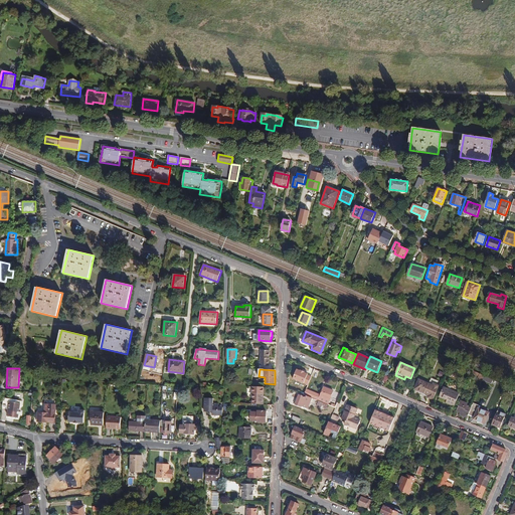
[(434,400),(440,386),(438,385),(440,381),(432,377),(428,384),(418,379),(414,389),(421,392),(428,395),(427,397),(434,400)]
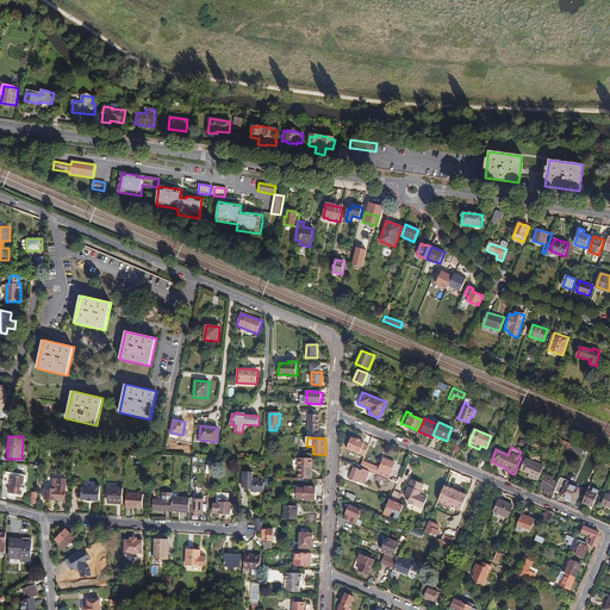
[(354,452),(343,449),(341,459),(344,460),(344,461),(352,464),(354,452)]
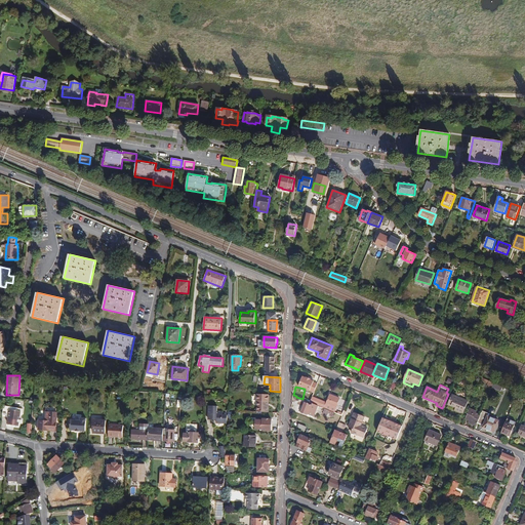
[(268,402),(269,402),(279,404),(279,399),(269,397),(269,395),(257,394),(257,401),(257,411),(268,412),(268,402)]
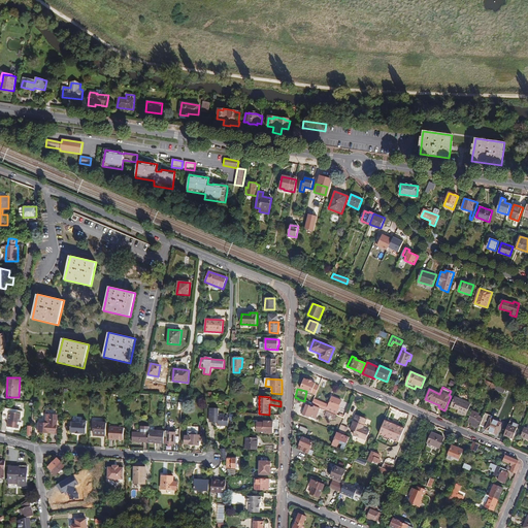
[(314,399),(311,404),(314,405),(320,407),(326,410),(331,413),(336,415),(337,415),(342,401),(333,397),(329,406),(314,399)]
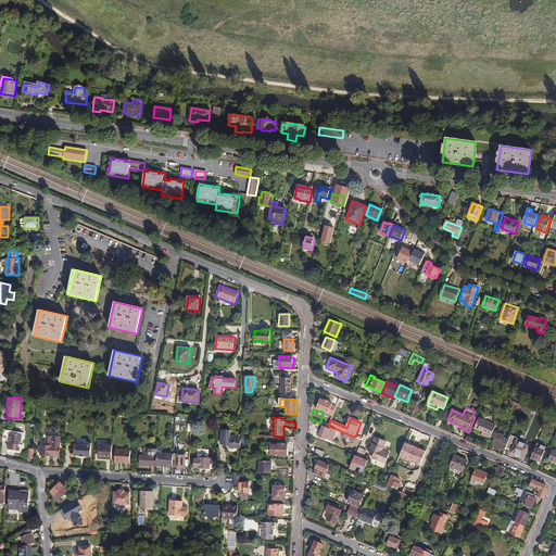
[(490,439),(496,425),(479,418),(475,428),(482,431),(481,434),(490,439)]
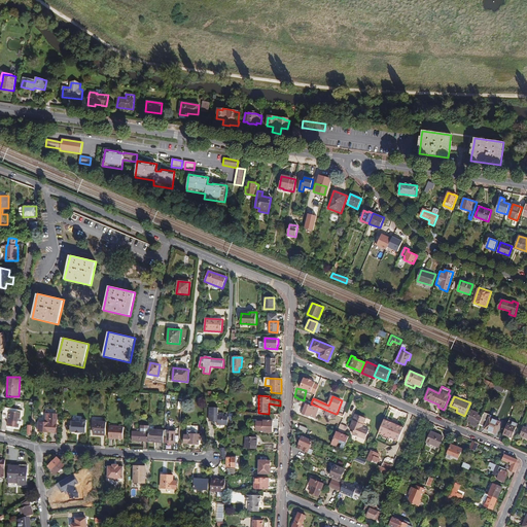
[(309,416),(314,419),(319,407),(313,405),(313,407),(306,403),(302,414),(309,417),(309,416)]
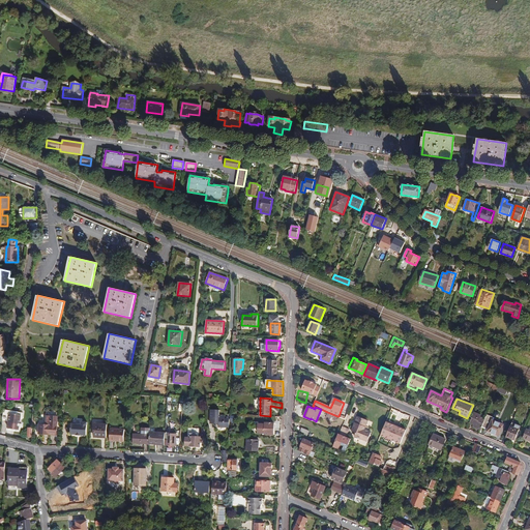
[(9,417),(21,419),(22,412),(5,410),(3,418),(9,419),(9,417)]
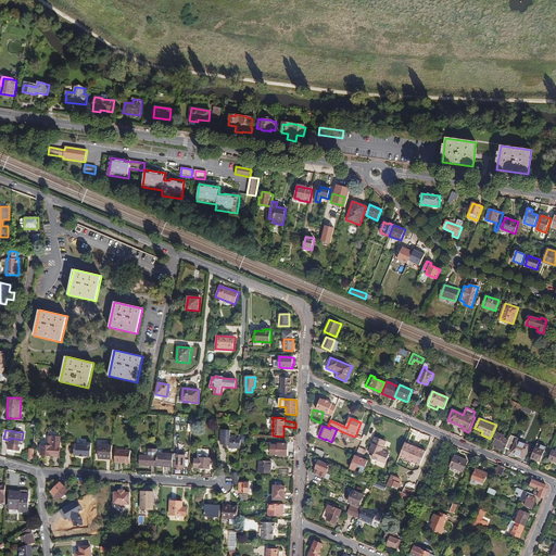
[(240,449),(241,439),(237,439),(237,436),(230,436),(231,430),(222,430),(222,444),(229,445),(229,447),(240,449)]
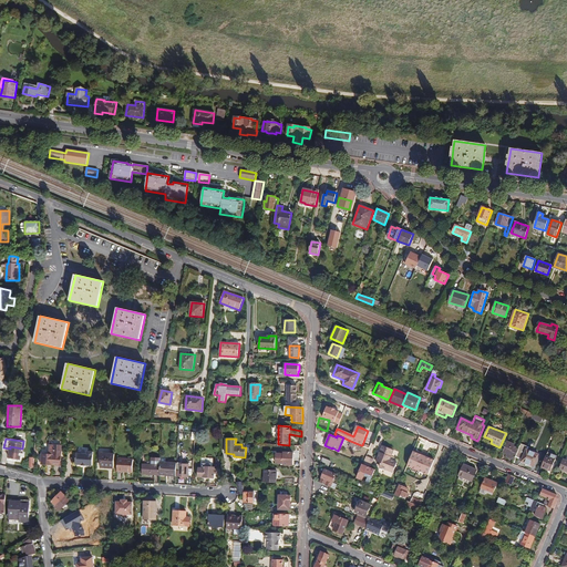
[(507,441),(502,453),(506,454),(515,457),(515,456),(519,449),(514,446),(515,444),(507,441)]
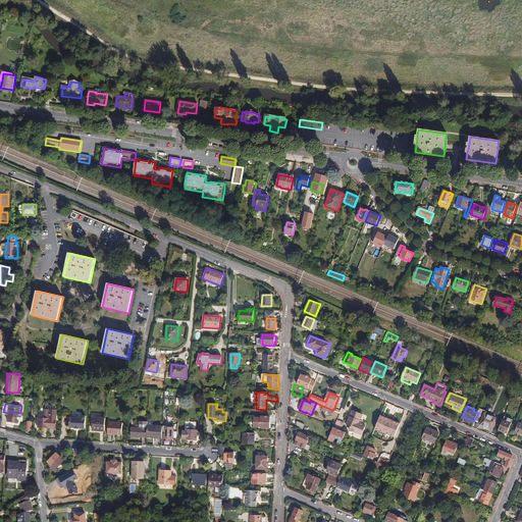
[(478,413),(474,420),(480,423),(479,425),(490,429),(496,418),(484,414),(485,411),(480,409),(478,413)]
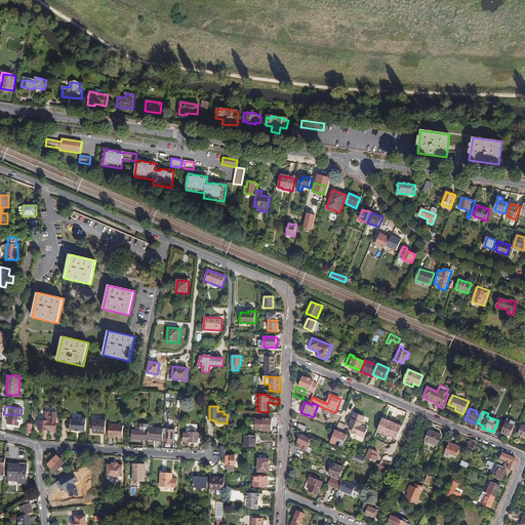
[(46,420),(39,420),(38,430),(56,431),(57,412),(47,412),(46,420)]
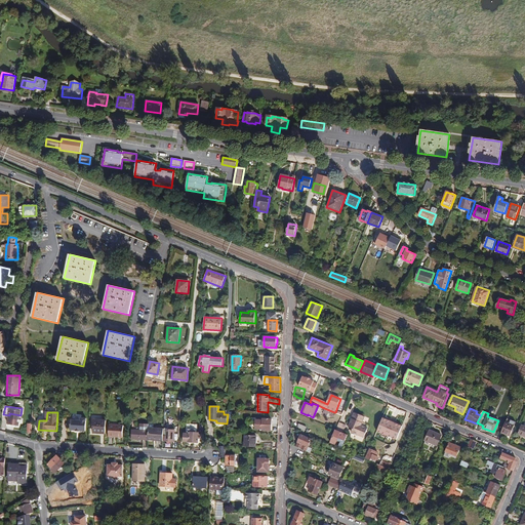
[(352,433),(363,438),(367,428),(360,426),(364,416),(355,412),(349,427),(353,429),(352,433)]
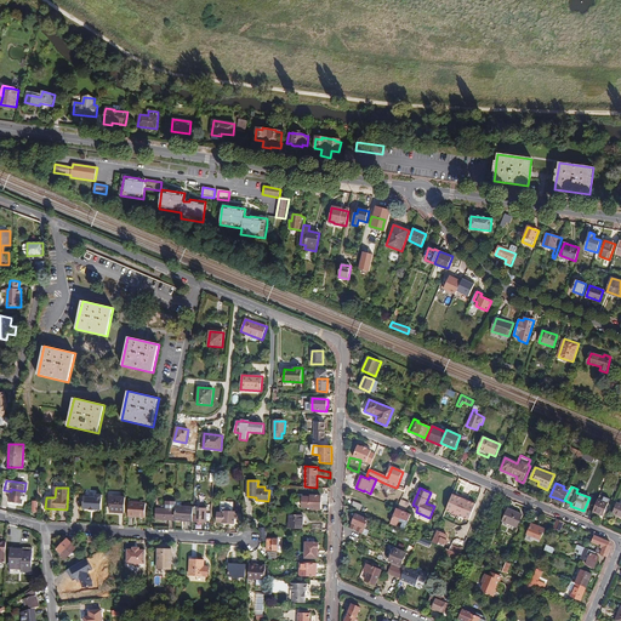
[(23,503),(24,491),(11,489),(11,491),(10,501),(23,503)]
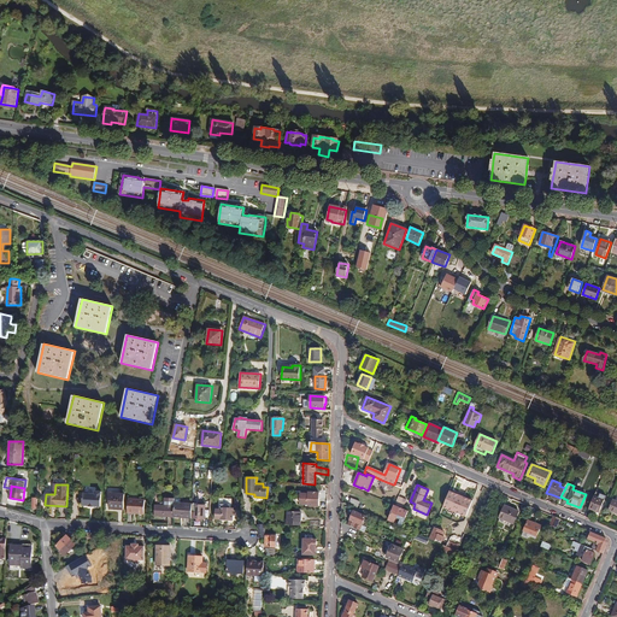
[(100,506),(101,506),(103,492),(95,491),(95,494),(83,493),(82,505),(89,505),(89,506),(94,506),(100,506)]
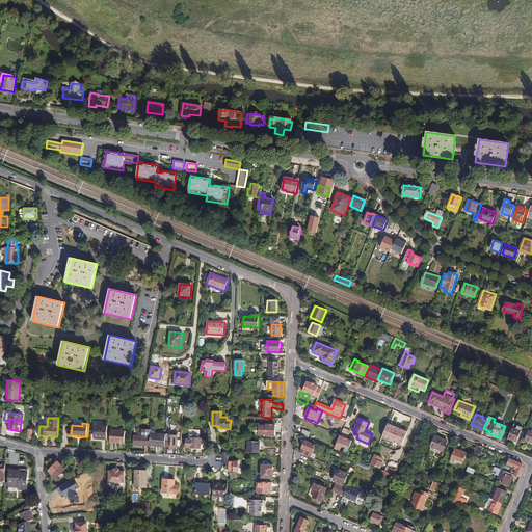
[(407,431),(388,423),(381,436),(401,445),(407,431)]
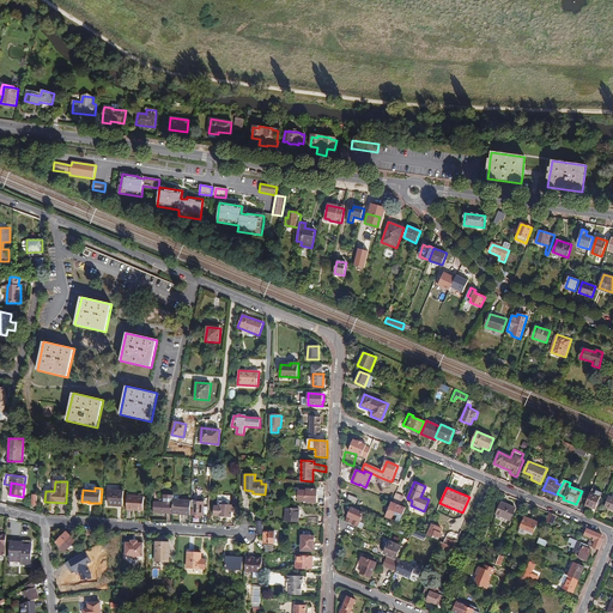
[(123,507),(125,491),(110,490),(108,505),(123,507)]
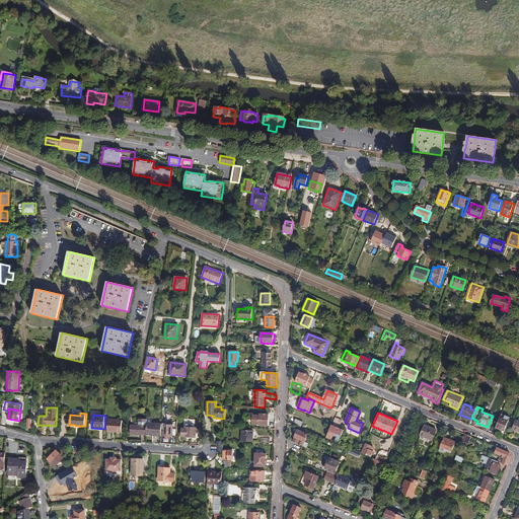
[(260,426),(268,426),(269,415),(260,415),(253,415),(252,425),(260,425),(260,426)]
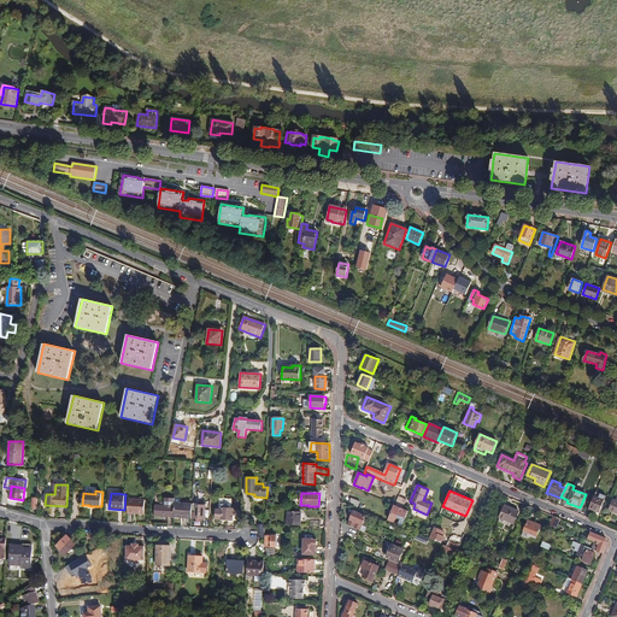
[(594,495),(588,509),(599,512),(604,500),(594,495)]
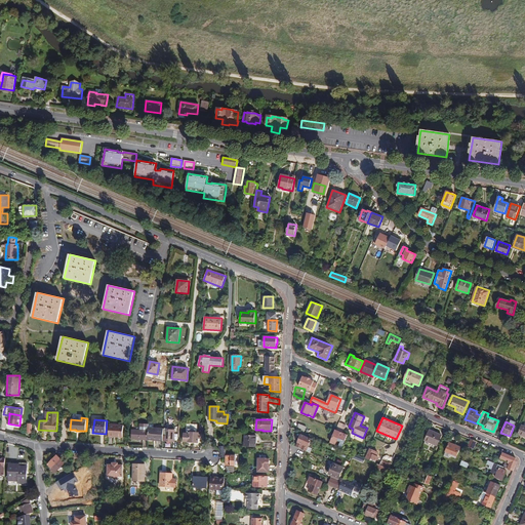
[(346,426),(338,422),(335,430),(342,433),(346,426)]
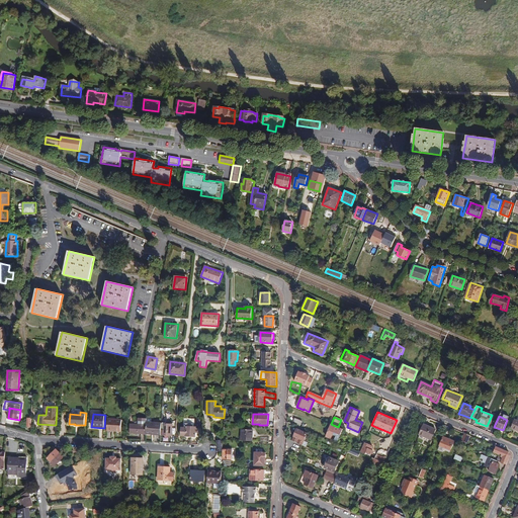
[(198,429),(196,428),(196,427),(194,427),(195,419),(187,418),(186,428),(181,427),(181,436),(196,437),(196,432),(198,432),(198,429)]
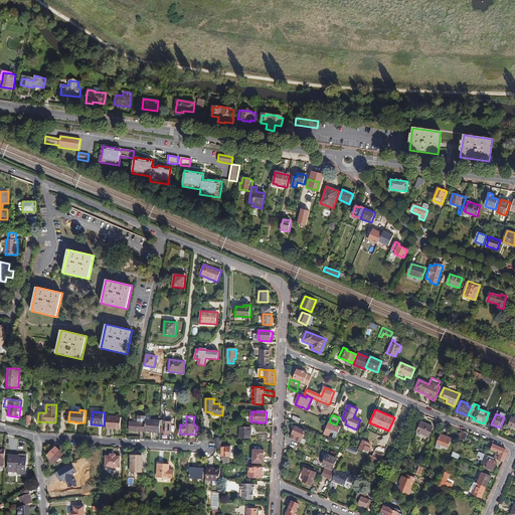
[(291,421),(299,424),(301,418),(294,415),(291,421)]
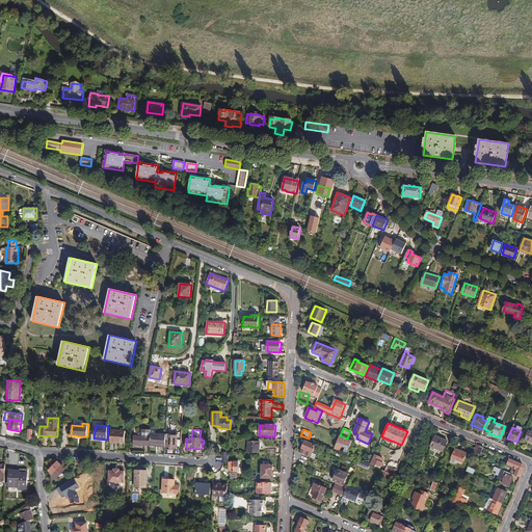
[(125,444),(126,431),(111,430),(110,443),(125,444)]
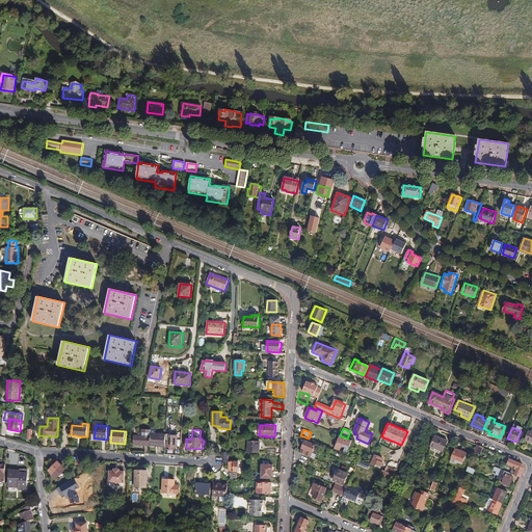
[(166,434),(151,433),(151,436),(150,445),(157,445),(157,447),(165,447),(166,434)]
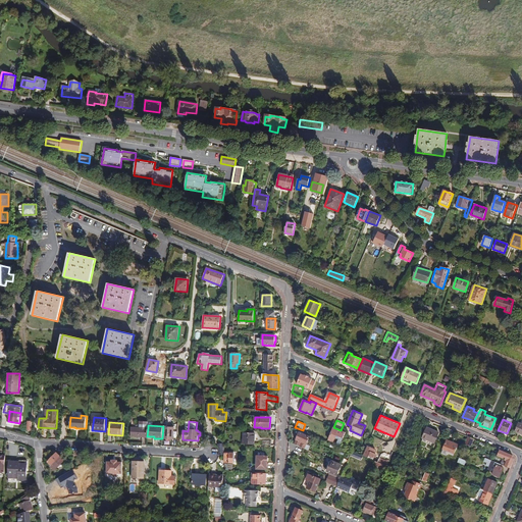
[(166,426),(164,426),(163,438),(173,439),(174,427),(166,427),(166,426)]
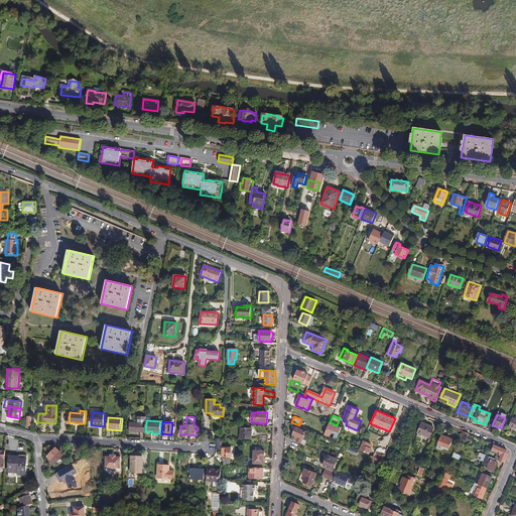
[(145,431),(146,423),(130,422),(129,431),(145,432),(145,431)]
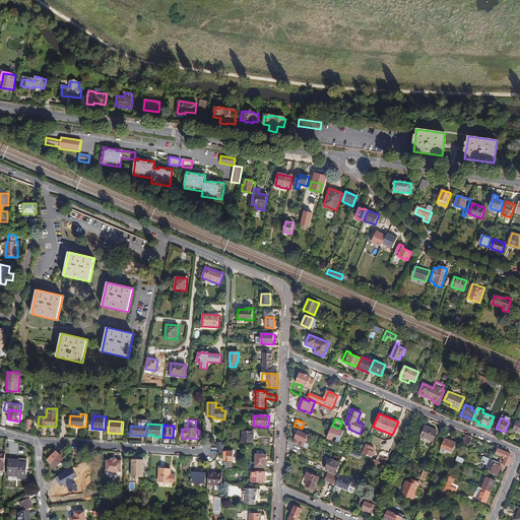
[(342,437),(344,431),(339,429),(332,426),(327,438),(332,441),(335,434),(342,437)]
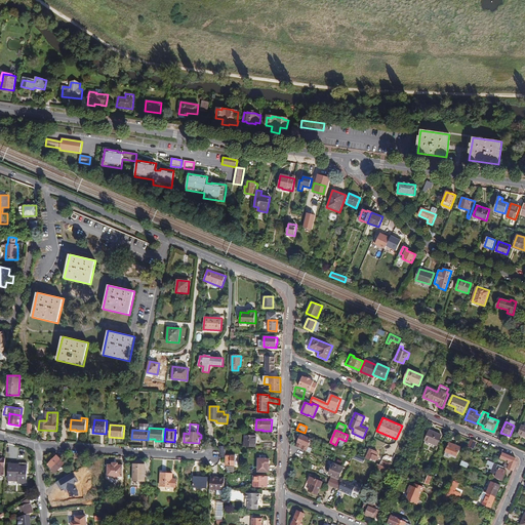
[(425,441),(437,446),(442,435),(430,430),(425,441)]
